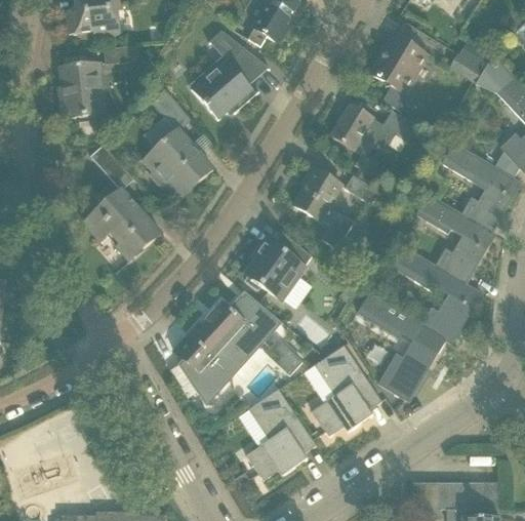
[(74,0),(76,11),(66,12),(69,34),(92,31),(93,36),(120,33),(116,0),(74,0)]
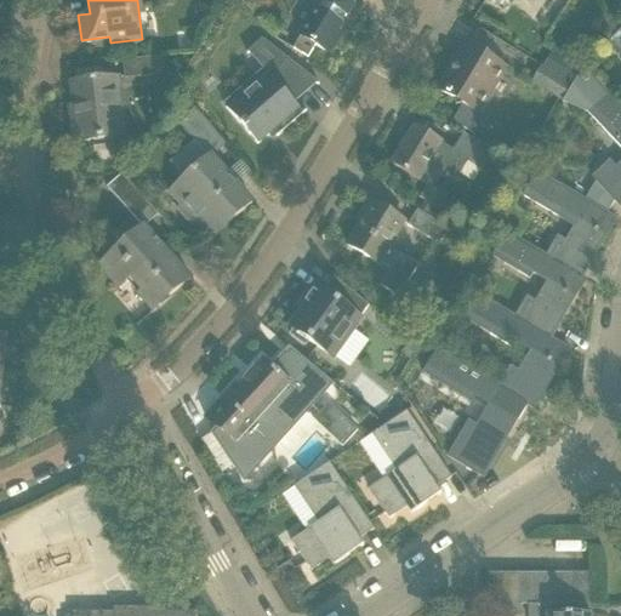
[(294,43),(292,45),(307,53),(315,41),(329,49),(340,32),(335,28),(353,0),(318,0),(292,41),(294,43)]
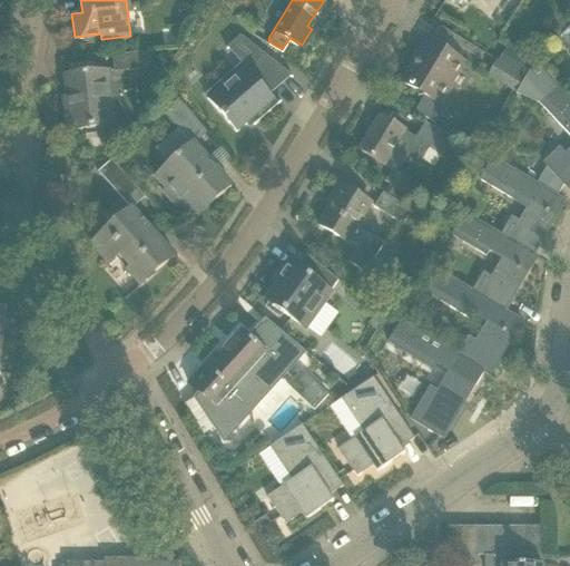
[(470,0),(487,10),(493,0),(470,0)]
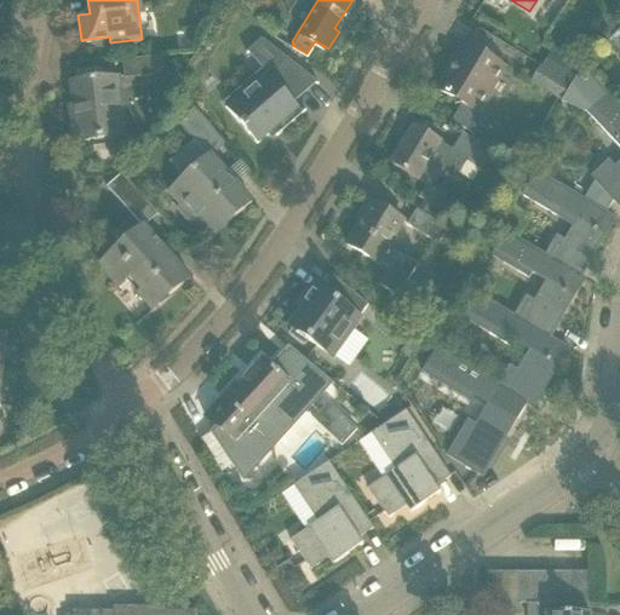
[(608,38),(608,42),(610,46),(614,50),(619,52),(619,26),(619,27),(608,38)]
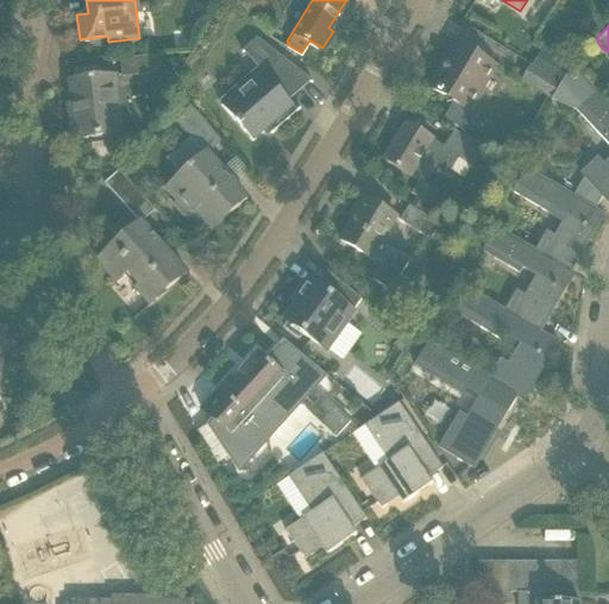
[(456,38),(428,83),(452,98),(443,113),(464,126),(473,111),(469,108),(496,63),(456,38)]
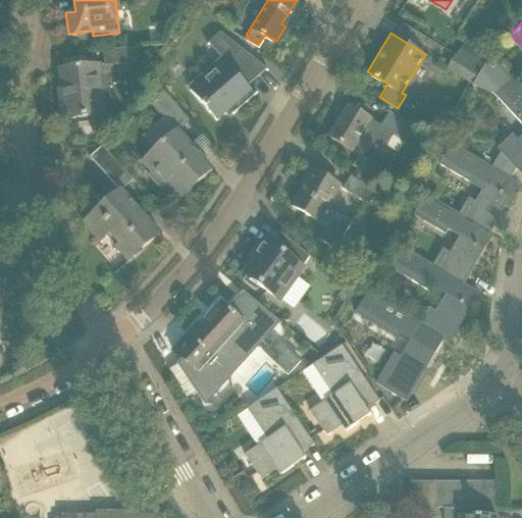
[(463,41),(456,53),(476,64),(483,53),(463,41)]
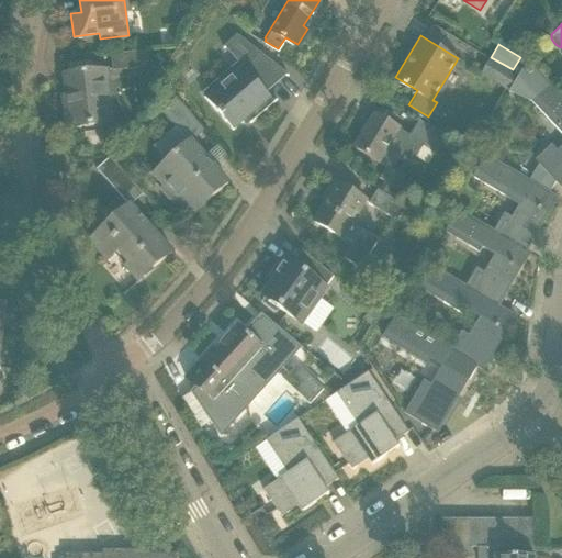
[(147,47),(112,51),(113,67),(148,64),(147,47)]
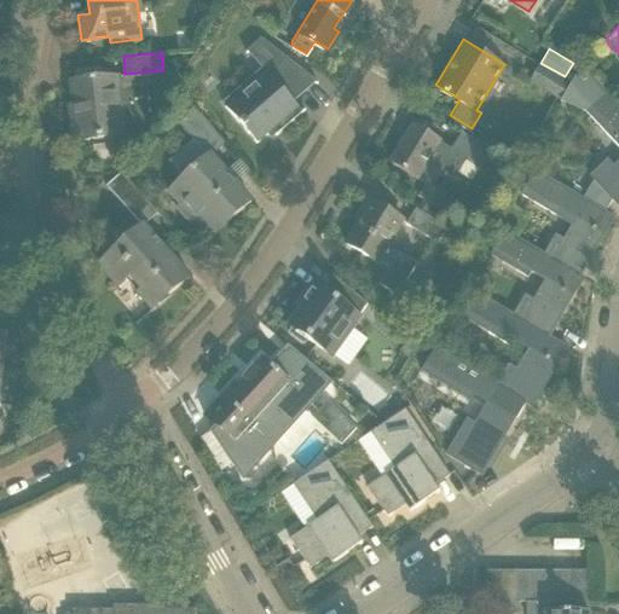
[(266,69),(226,103),(256,139),(278,120),(282,123),(300,108),(293,99),(314,80),(317,81),(318,80),(283,53),(266,69)]
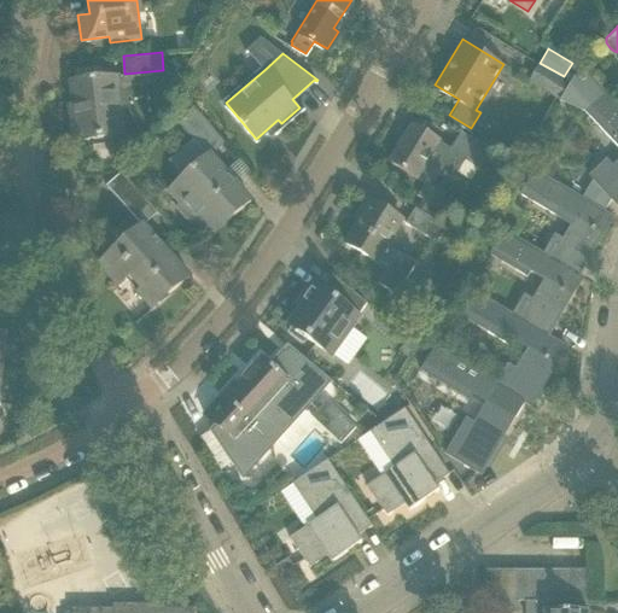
[(531,77),(559,94),(569,80),(540,63),(531,77)]
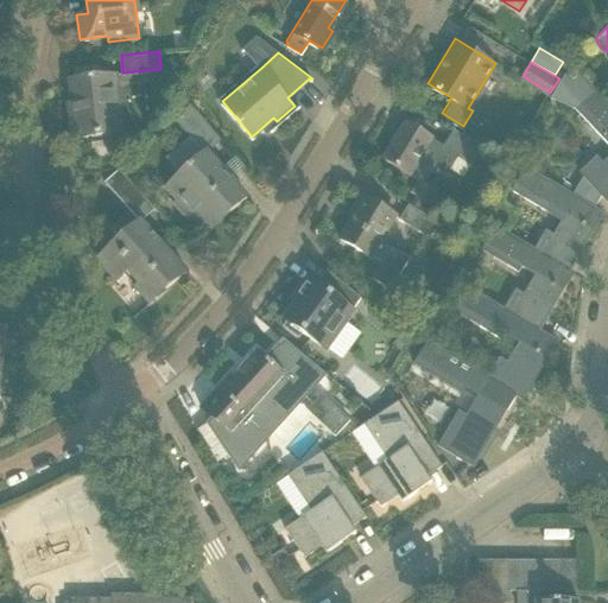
[(563,75),(553,91),(576,105),(575,106),(607,140),(607,154),(602,160),(596,154),(580,170),(583,173),(601,192),(602,194),(607,188),(607,101),(595,88),(572,64),(563,75)]
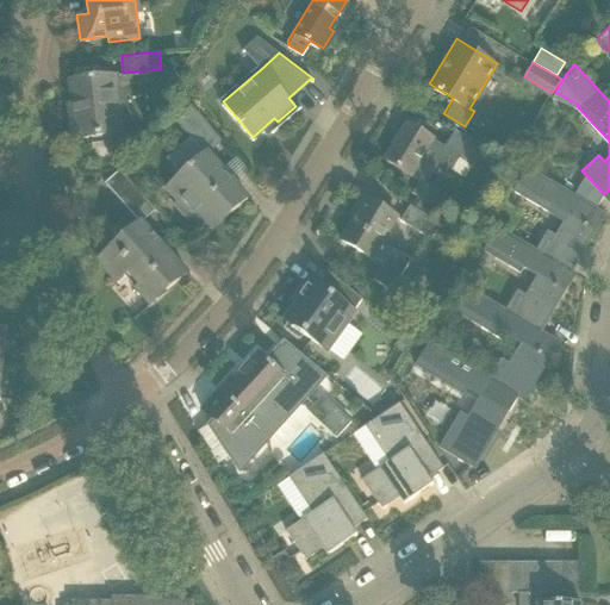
[(116,73),(70,78),(75,113),(70,114),(73,137),(91,136),(91,147),(122,143),(120,132),(123,132),(116,73)]
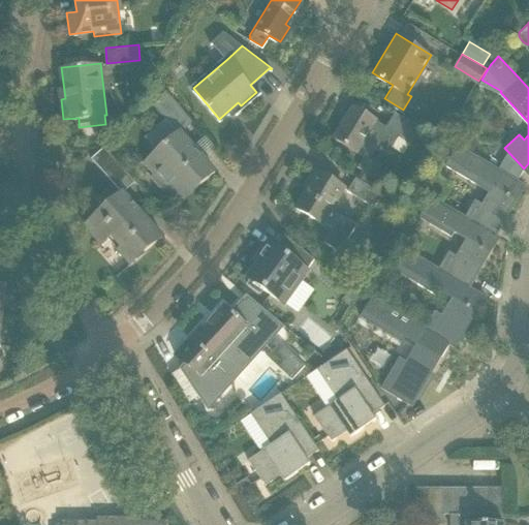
[(165,89),(151,101),(164,117),(177,130),(178,129),(179,131),(192,119),(165,89)]
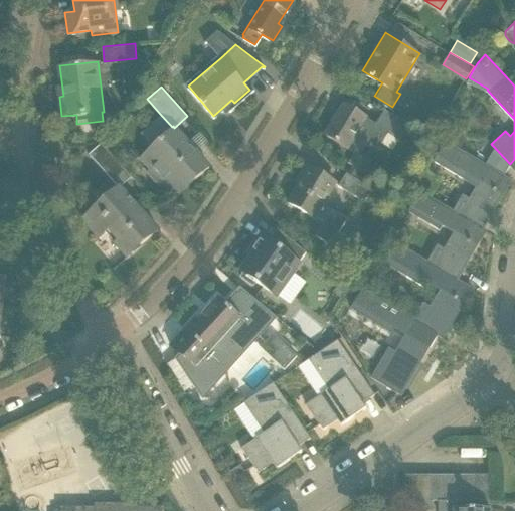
[(353,150),(358,153),(370,132),(381,139),(387,129),(397,136),(406,122),(384,109),(376,122),(343,102),(325,132),(353,150)]
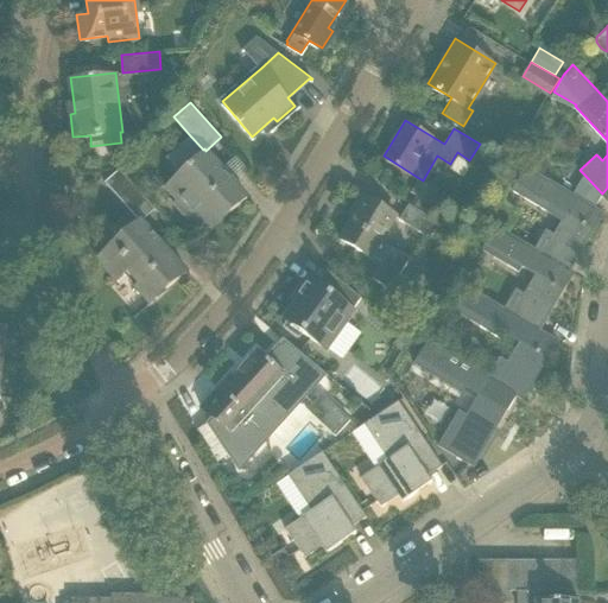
[(501,131),(494,145),(507,152),(515,138),(501,131)]
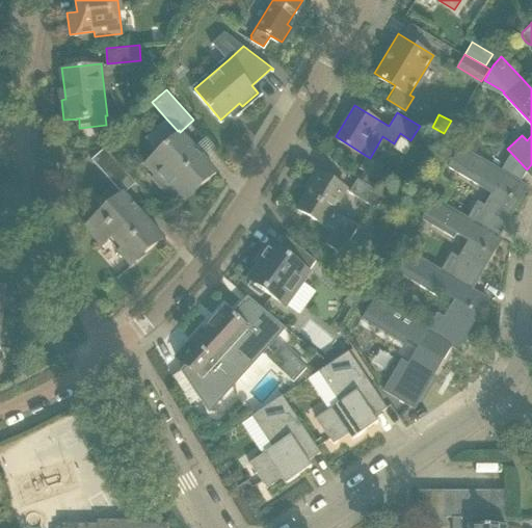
[(463,129),(457,139),(464,143),(471,133),(463,129)]
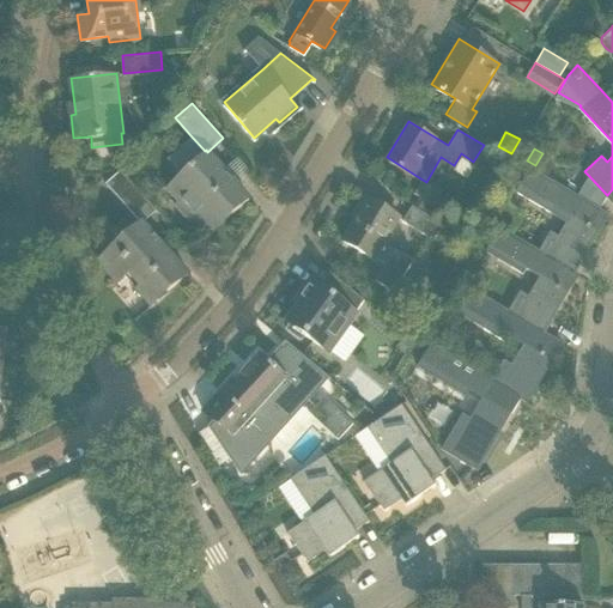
[(181,172),(168,184),(178,198),(175,201),(189,217),(193,214),(206,229),(229,208),(231,212),(248,196),(232,180),(223,169),(207,152),(206,150),(205,151),(181,172)]
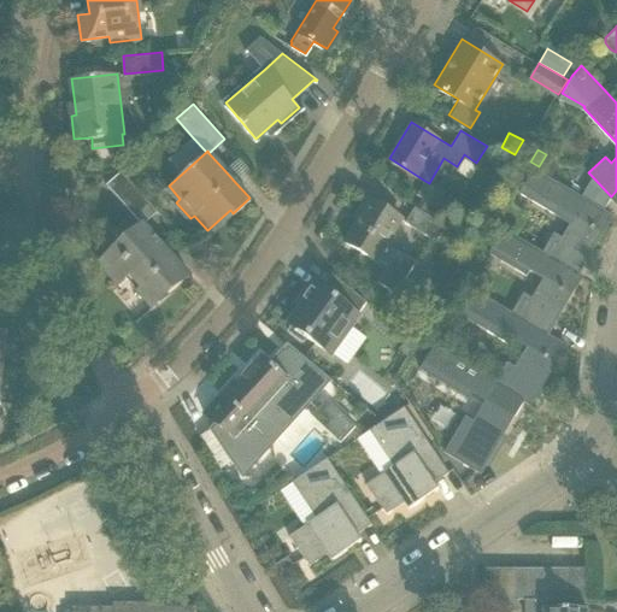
[(533,166),(519,189),(571,221),(562,236),(553,231),(542,251),(571,268),(586,242),(593,247),(612,213),(603,209),(580,195),(533,166)]
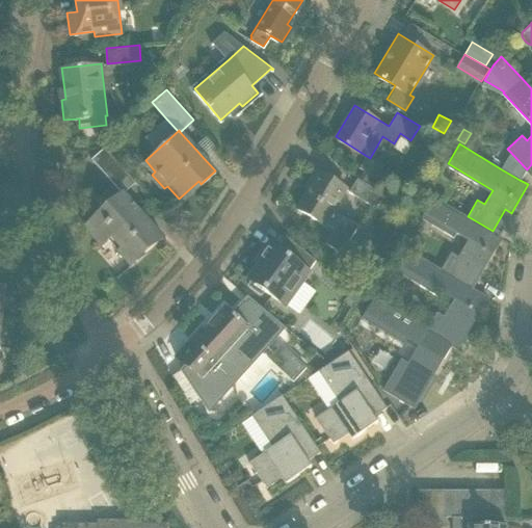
[(104,146),(90,158),(121,192),(123,191),(135,181),(104,146)]
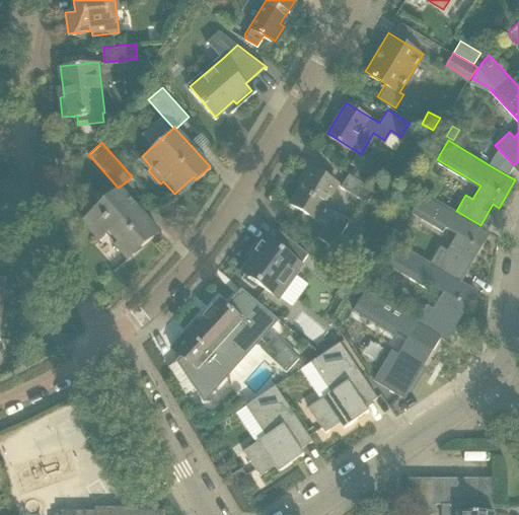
[(356,151),(350,161),(354,164),(360,168),(364,170),(368,163),(364,156),(361,154),(356,151)]
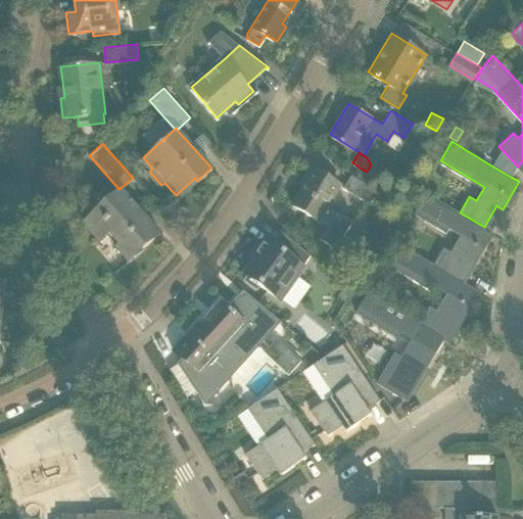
[(304,183),(292,203),(319,220),(320,218),(329,223),(320,237),(329,242),(328,244),(331,246),(332,244),(335,246),(351,220),(336,210),(335,211),(327,206),(340,184),(311,166),(301,181),(304,183)]
